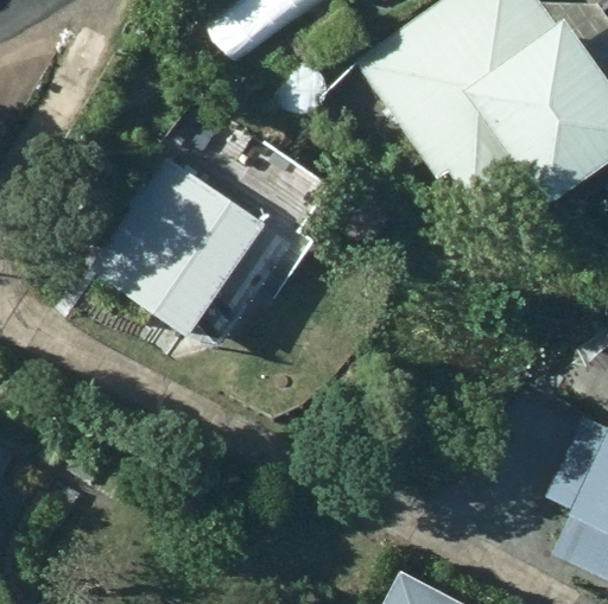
[(195,0),(184,7),(236,80),(328,18),(316,0),(195,0)]
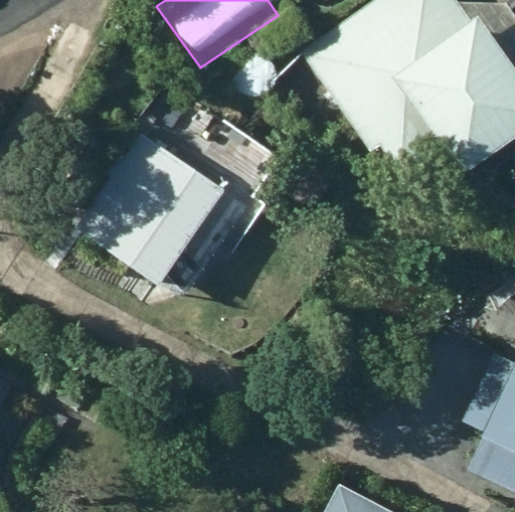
[(372,0),(300,49),(371,153),(379,147),(400,177),(441,150),(462,180),(514,143),(514,70),(479,19),(473,22),(457,0),(372,0)]
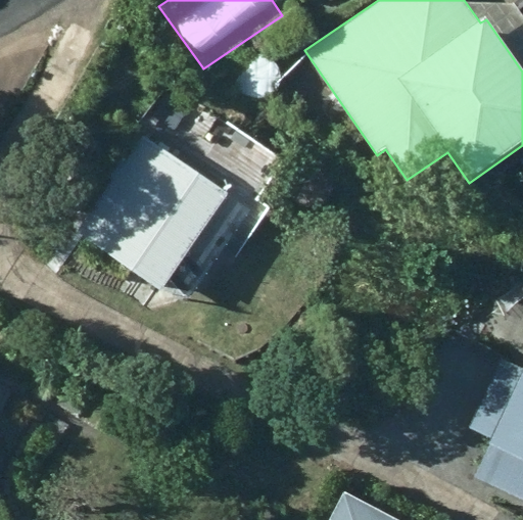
[(147,138),(82,235),(161,289),(228,192),(147,138)]
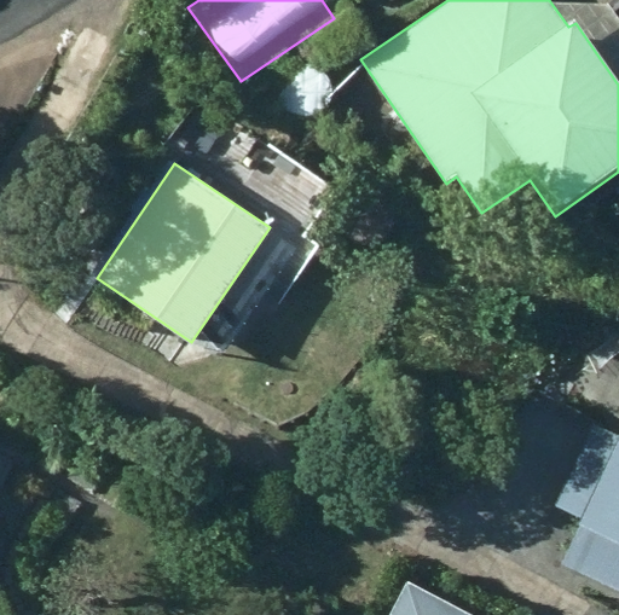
[(618,436),(596,424),(557,504),(584,518),(562,564),(618,592),(618,436)]
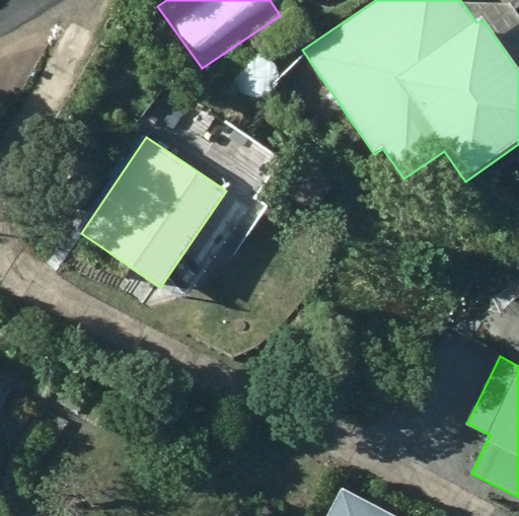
[(392,515),(343,491),(329,515),(392,515)]
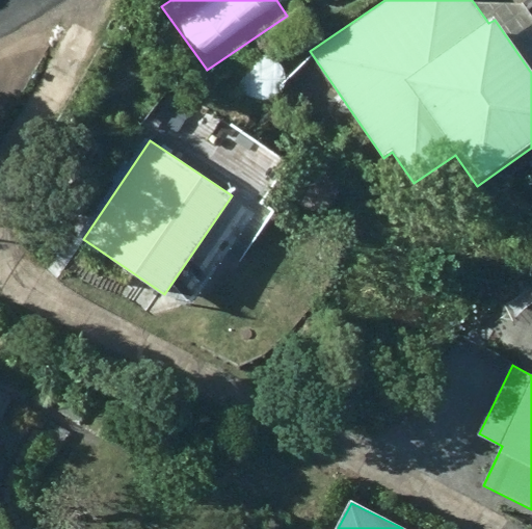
All buildings are outlined.
